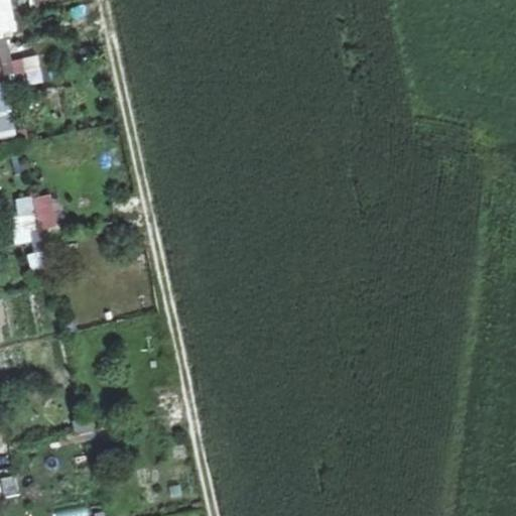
[(0,0),(0,10),(38,0),(0,0)]
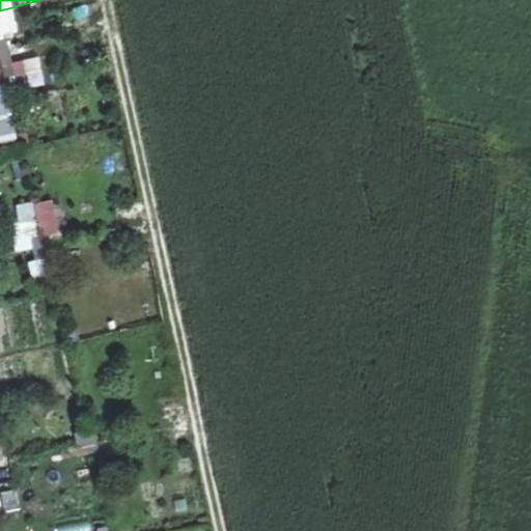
[(26,77),(28,87),(44,84),(37,55),(8,61),(12,80),(26,77)]
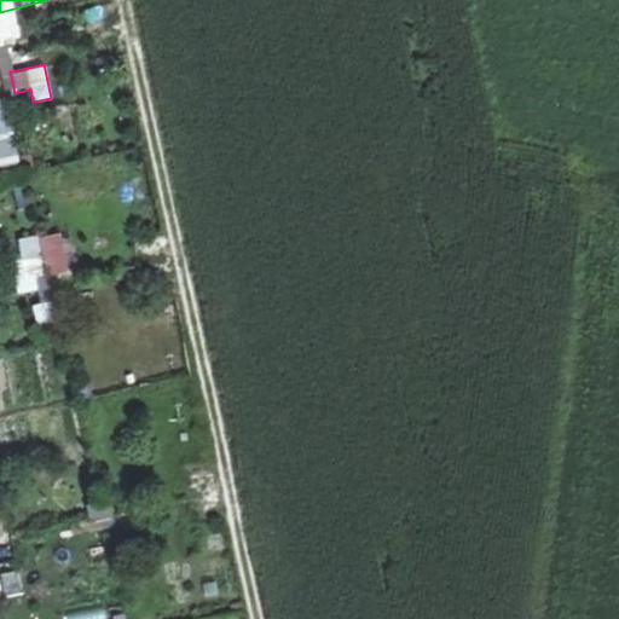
[(0,132),(13,129),(6,94),(0,96),(0,132)]
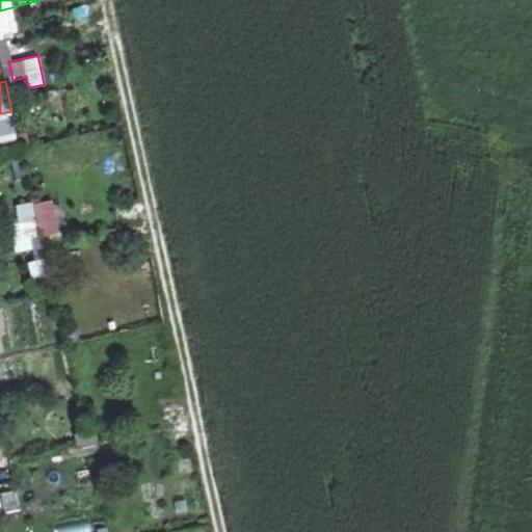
[(14,116),(0,117),(0,145),(16,144),(14,116)]
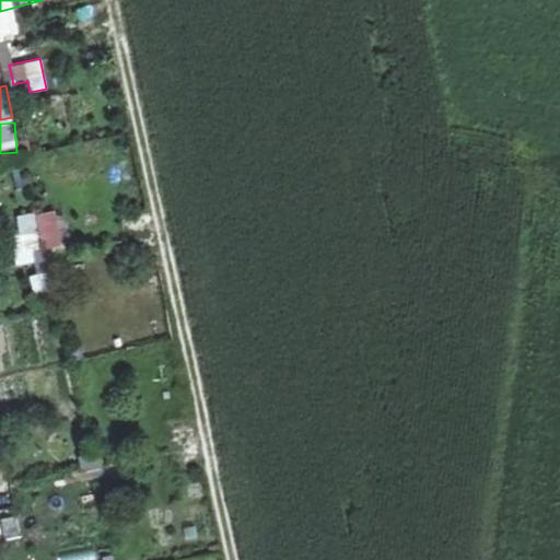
[(66,242),(62,208),(15,211),(19,246),(66,242)]
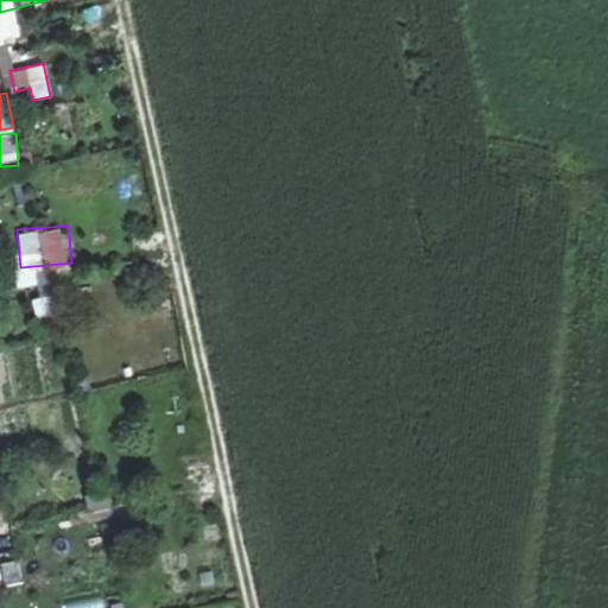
[(36,321),(57,316),(52,291),(31,296),(36,321)]
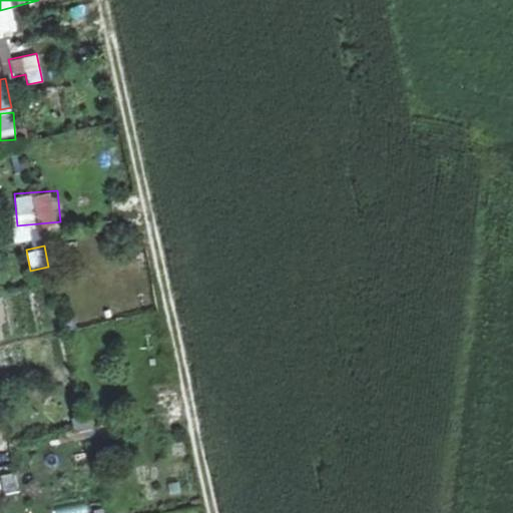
[(91,434),(90,415),(73,415),(74,435),(91,434)]
